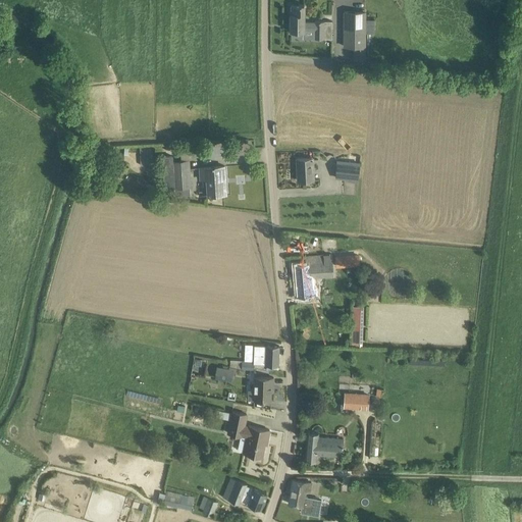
[(315,30),(315,38),(332,38),(332,20),(315,20),(315,21),(304,21),(304,4),(299,4),(299,5),(291,5),(291,31),(304,31),(304,30),(315,30)]
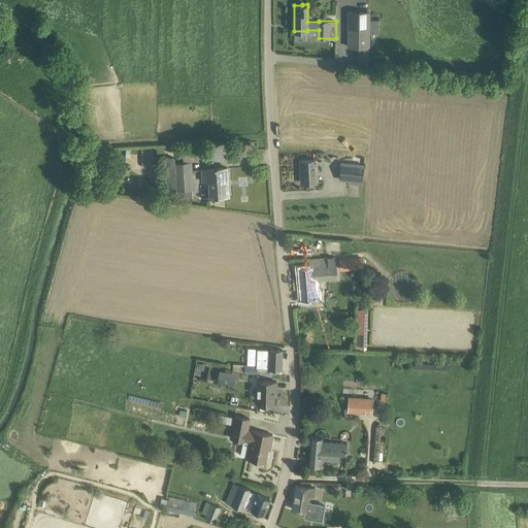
[(370,60),(370,11),(348,11),(348,47),(358,47),(357,60),(370,60)]
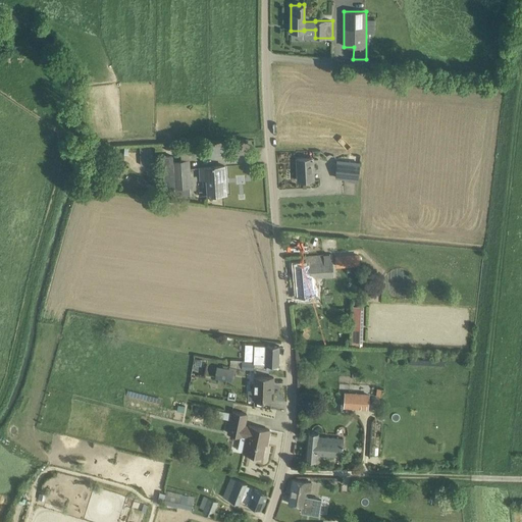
[(151,163),(150,146),(139,146),(139,163),(151,163)]
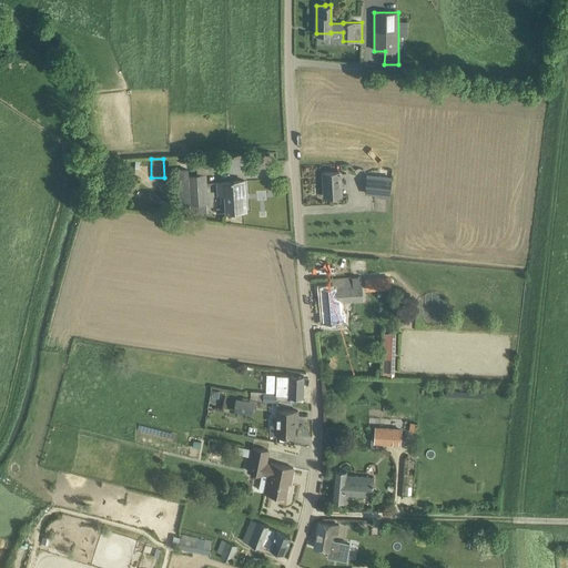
[(188,170),(176,170),(180,205),(190,205),(190,212),(206,211),(206,203),(209,203),(206,174),(189,175),(188,170)]
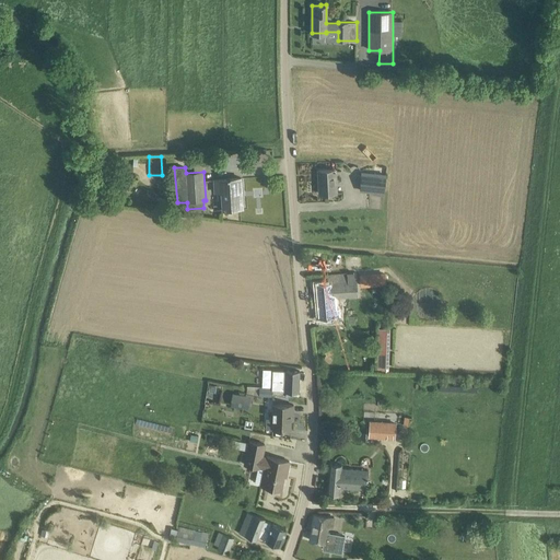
[(318,170),(319,194),(337,193),(336,170),(318,170)]
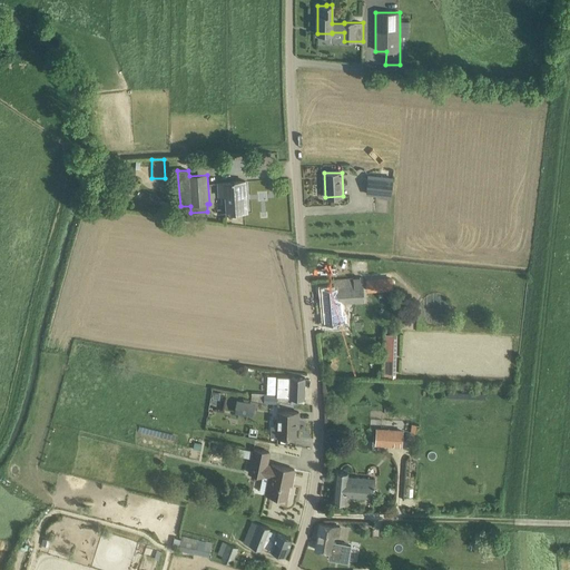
[(366,194),(391,196),(392,178),(369,176),(366,194)]
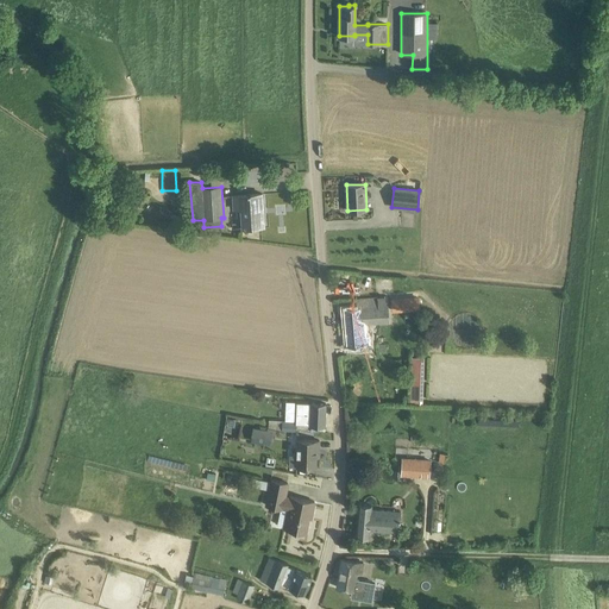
[(233,195),(233,208),(240,208),(242,227),(262,226),(261,209),(263,209),(262,193),(250,194),(250,193),(248,193),(248,194),(233,195)]
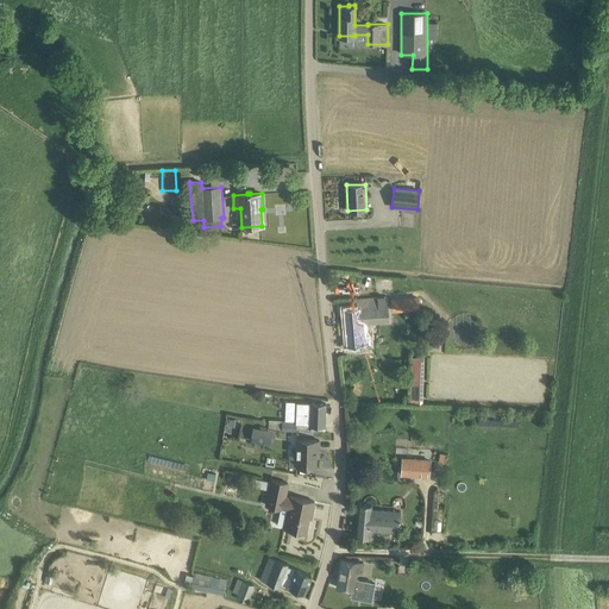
[(344,307),(347,345),(363,344),(362,322),(390,320),(388,302),(385,302),(385,296),(356,299),(357,307),(344,307)]
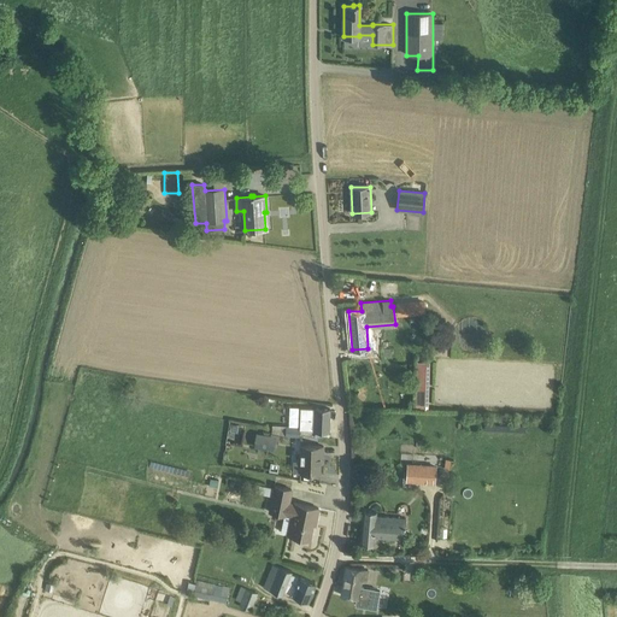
[(423,301),(397,304),(398,315),(424,312),(423,301)]
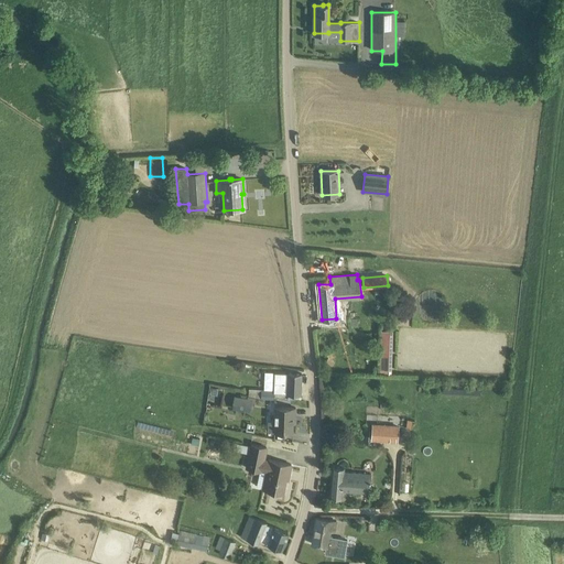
[(389,370),(390,331),(381,331),(380,370),(389,370)]
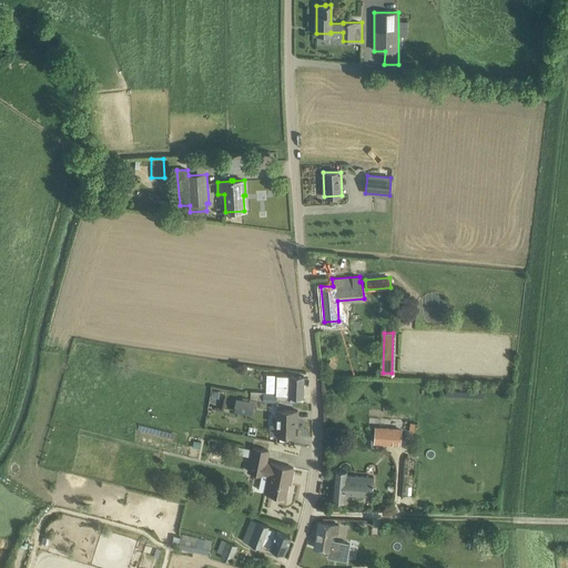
[(224,372),(233,373),(235,364),(225,363),(224,372)]
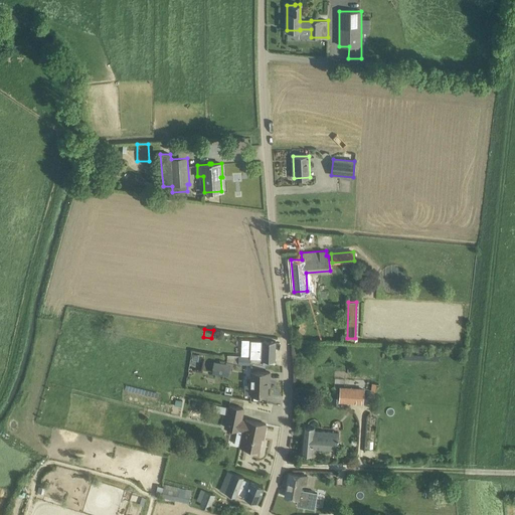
[(180,345),(184,348),(194,333),(190,330),(180,345)]
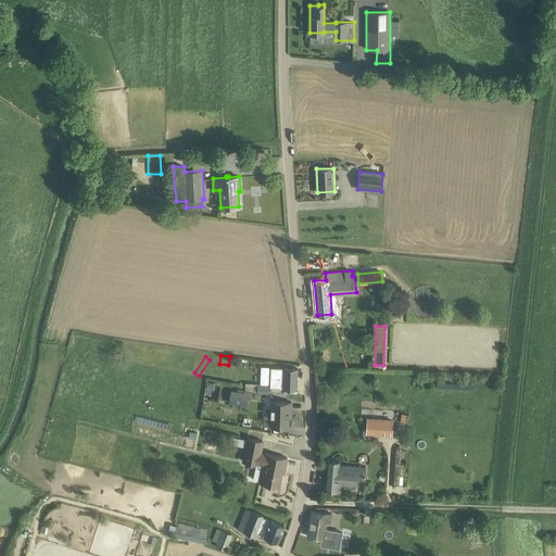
[(269,384),(269,388),(270,388),(275,388),(282,388),(297,389),(298,368),(283,367),(278,367),(270,367),(269,384)]
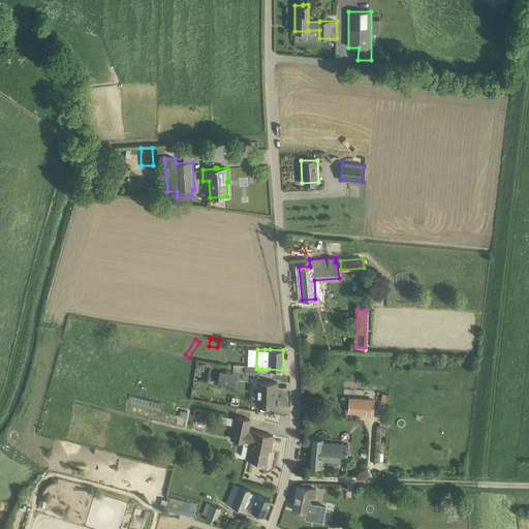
[(231,371),(243,372),(244,365),(232,363),(231,371)]
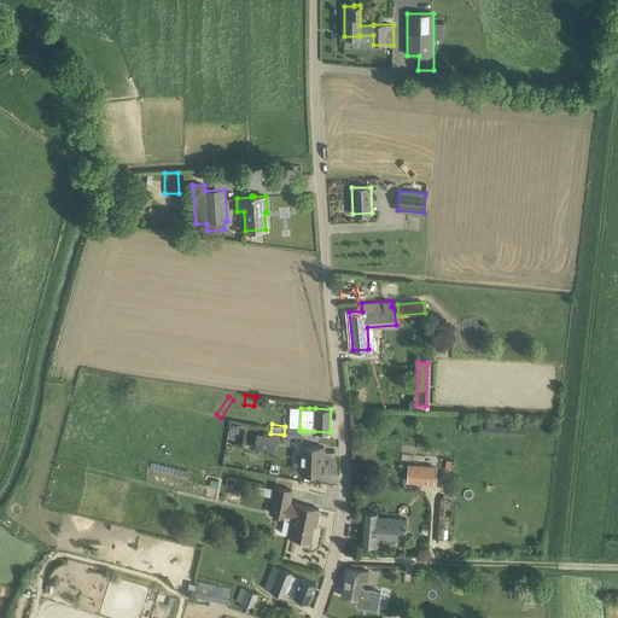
[(286,427),(286,437),(301,438),(301,431),(299,431),(299,427),(286,427)]
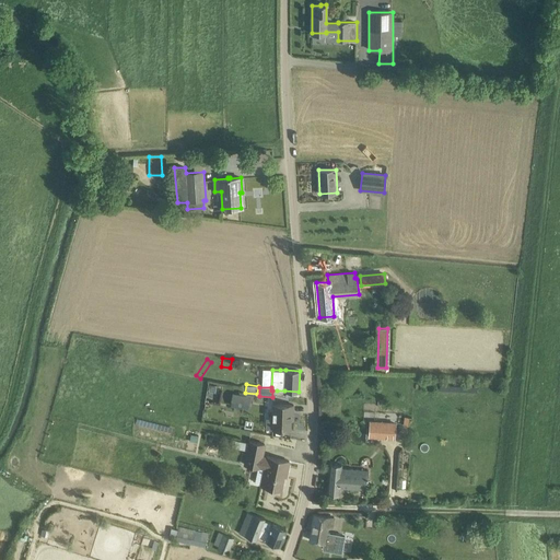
[(233,393),(231,406),(240,408),(242,394),(233,393)]
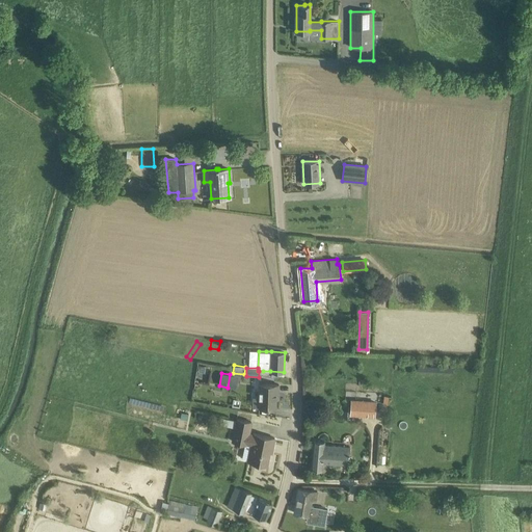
[(265,407),(274,408),(275,408),(276,395),(278,395),(278,384),(260,383),(260,396),(254,396),(253,407),(265,407)]
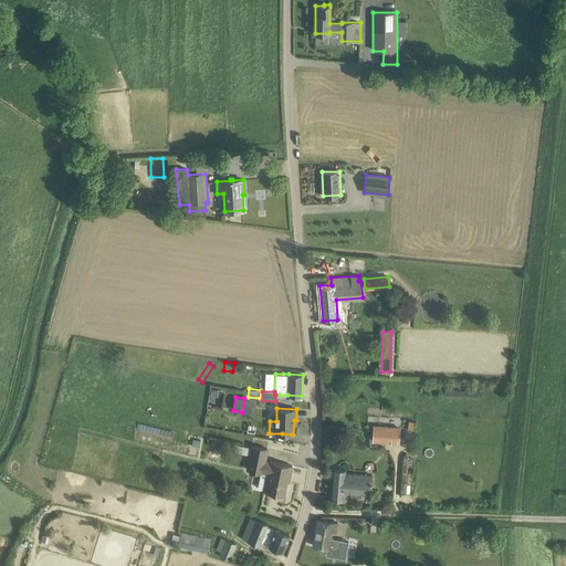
[(373,440),(400,442),(401,426),(375,423),(373,440)]
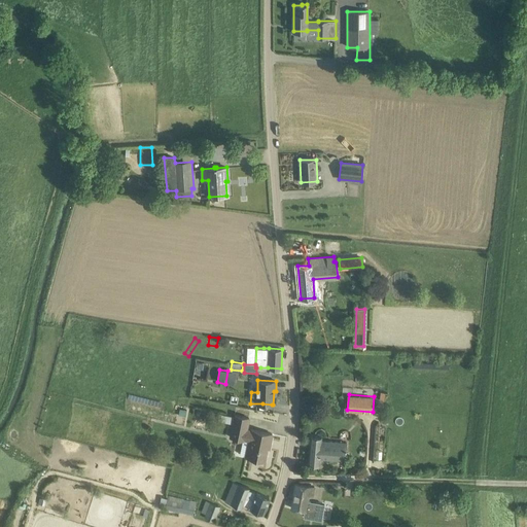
[(246,456),(265,460),(268,444),(270,445),(272,433),(247,428),(249,418),(235,415),(235,417),(222,415),(221,421),(233,423),(231,436),(249,441),(246,456)]
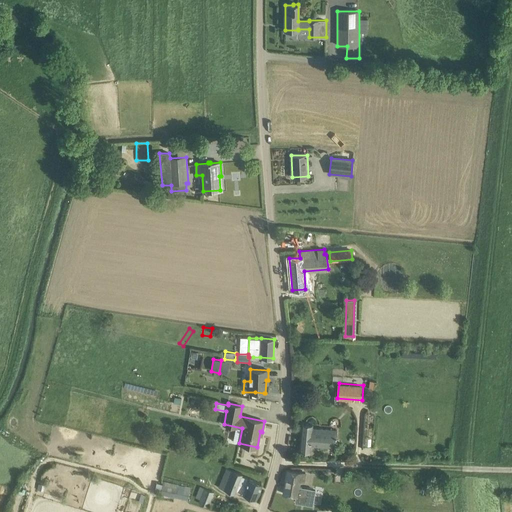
[(299,451),(310,452),(310,445),(335,447),(337,430),(312,428),(312,424),(302,423),(299,451)]
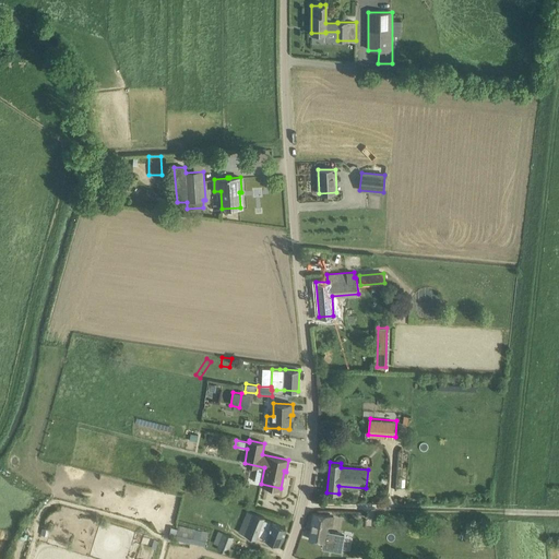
[(239,532),(256,538),(260,527),(269,531),(265,539),(278,545),(286,527),(263,519),(264,516),(247,511),(242,522),(239,532)]
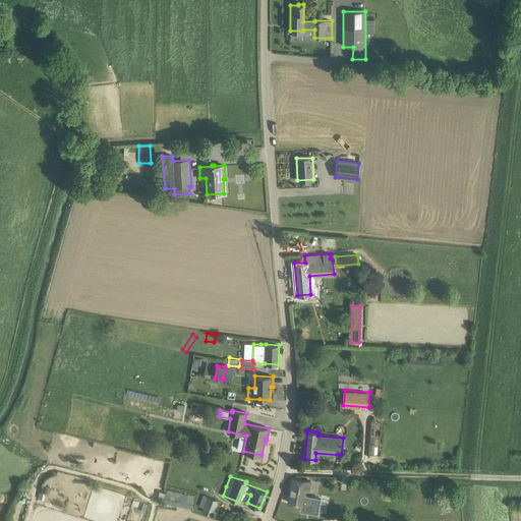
[(293,478),(289,503),(301,505),(300,511),(317,514),(321,499),(303,496),(304,489),(308,490),(310,481),(293,478)]
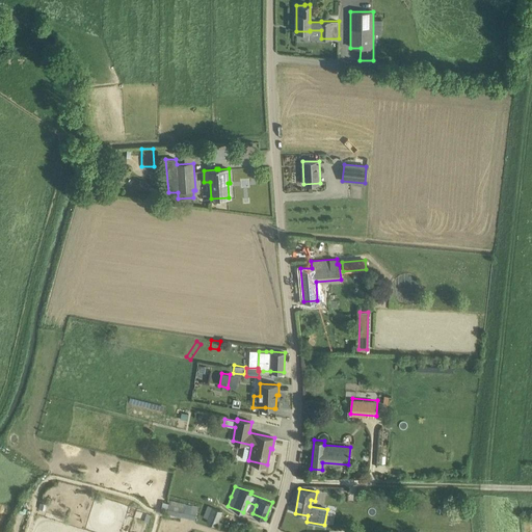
[(169,500),(166,511),(195,517),(198,506),(169,500)]
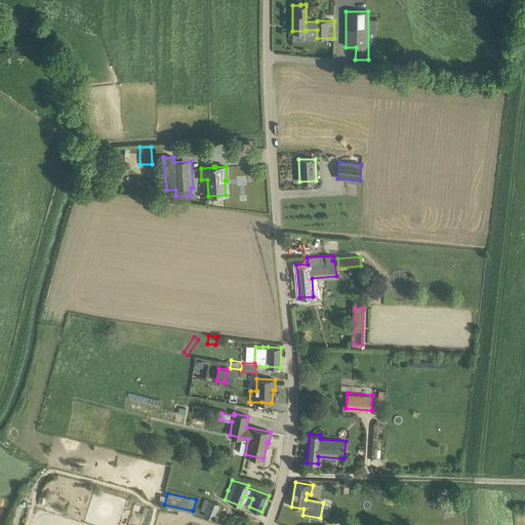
[(203,516),(213,520),(219,505),(205,498),(201,510),(205,512),(204,514),(203,516)]
